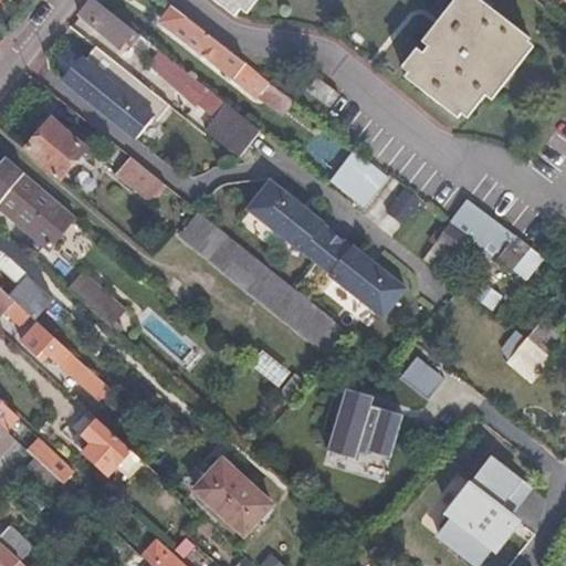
[(134,32),(93,0),(90,0),(85,6),(80,13),(81,14),(122,46),(134,32)]
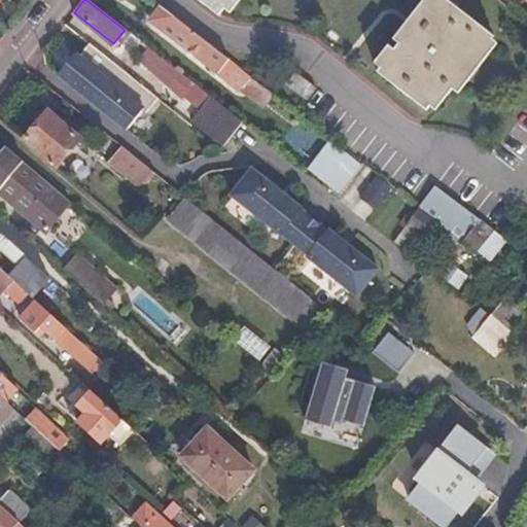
[(200,0),(219,14),(231,0),(200,0)]
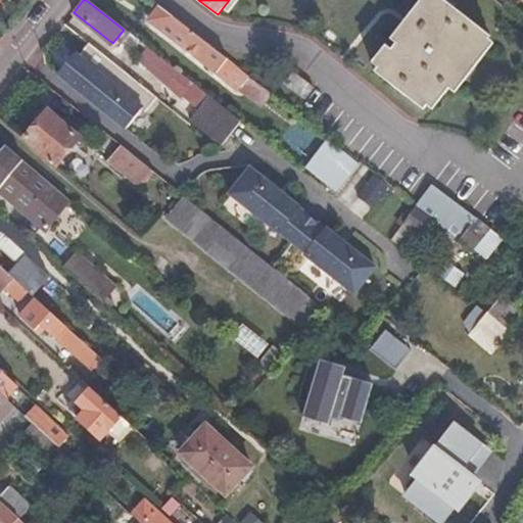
[(374,73),(430,0),(413,0),(385,36),(390,40),(386,45),(381,41),(367,60),(372,64),(369,68),(374,73)]
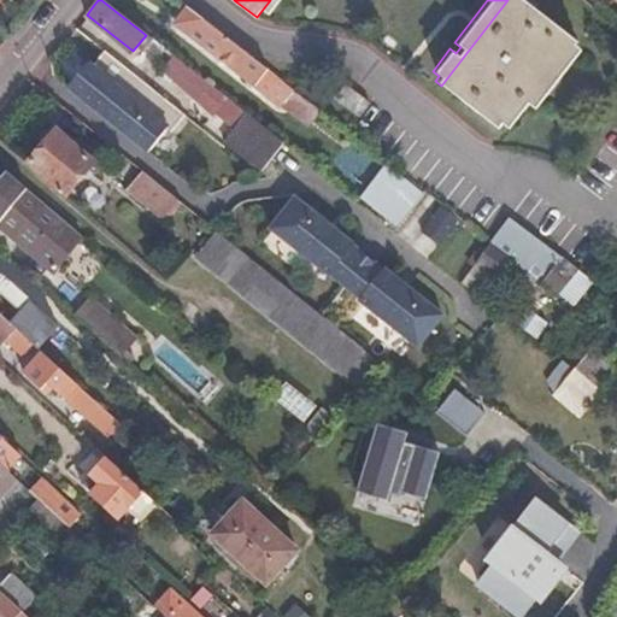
[(579,41),(524,0),(507,0),(441,86),(499,130),(519,104),(527,110),(579,41)]
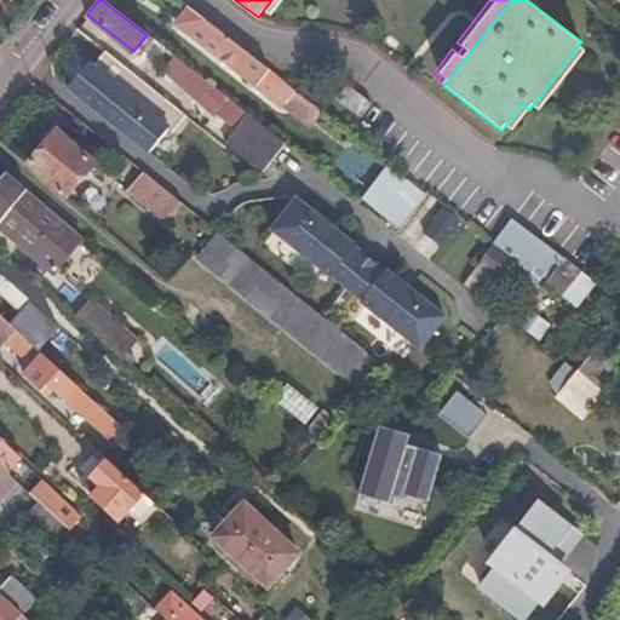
[(294,90),(188,7),(177,23),(282,105),(294,90)]
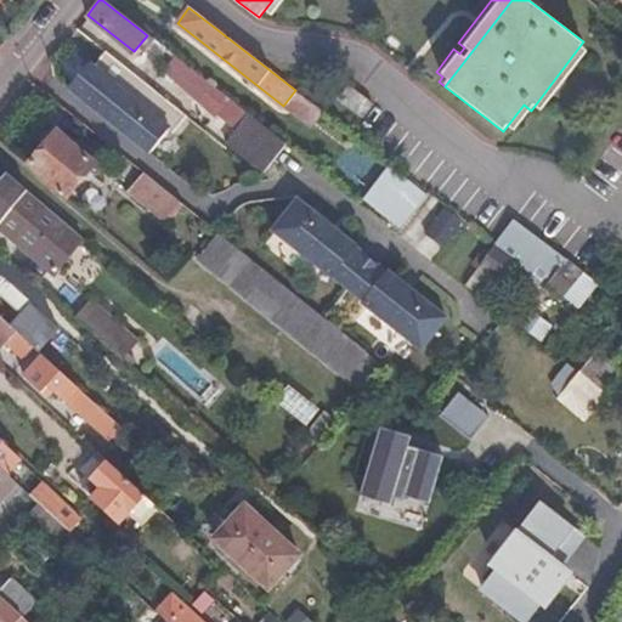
[(248,114),(176,57),(164,73),(218,118),(222,112),(239,125),(248,114)]
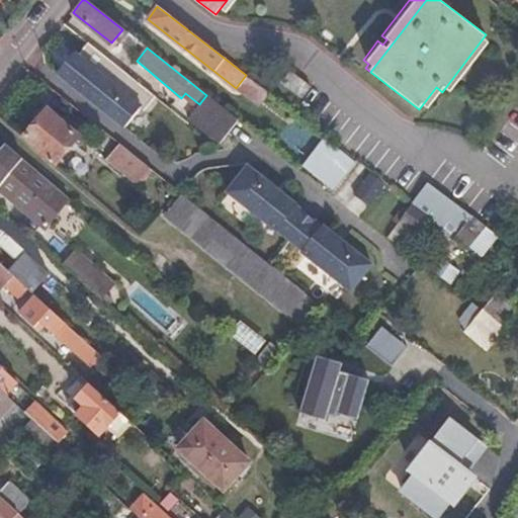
[(75,52),(56,75),(123,131),(142,107),(75,52)]
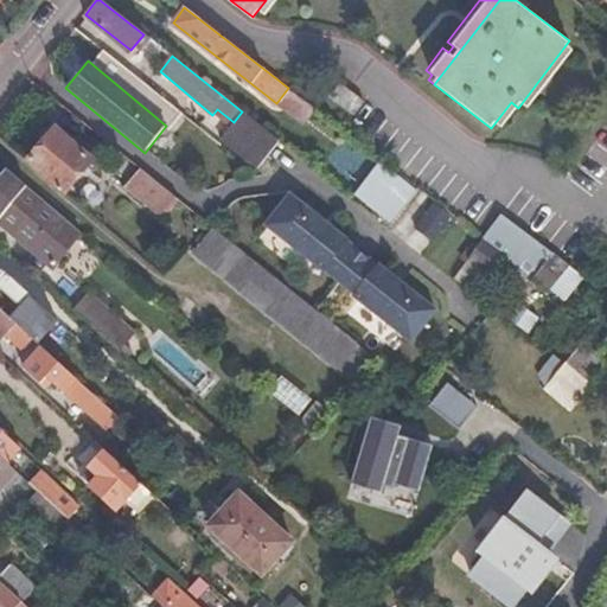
[(339,85),(330,97),(353,116),(363,103),(339,85)]
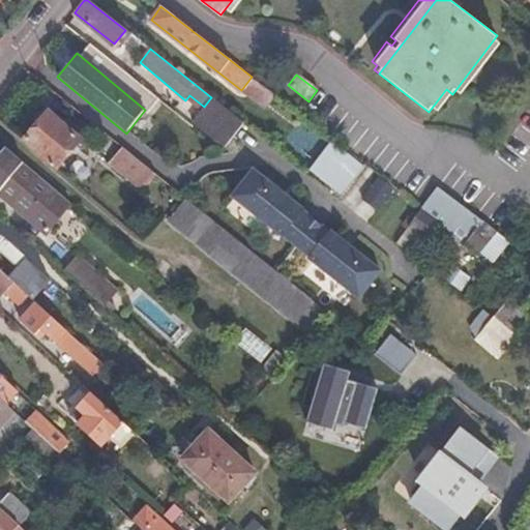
[(211,97),(204,107),(192,121),(224,148),(225,146),(243,122),(211,97)]
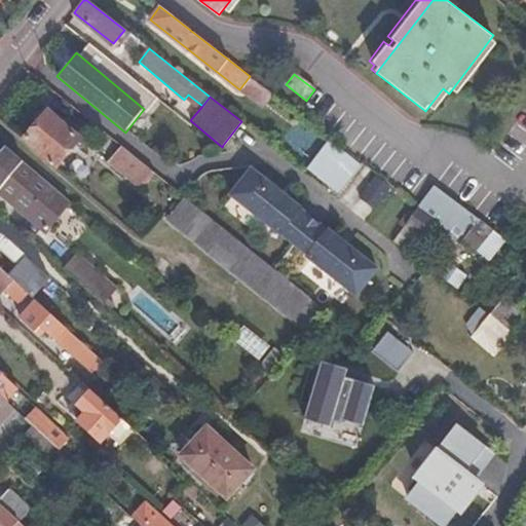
[(60,167),(61,166),(83,141),(49,113),(27,139),(60,167)]
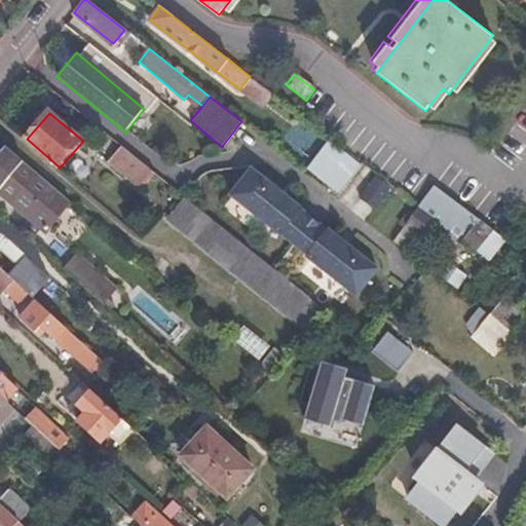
[(361,162),(329,138),(305,172),(336,196),(361,162)]
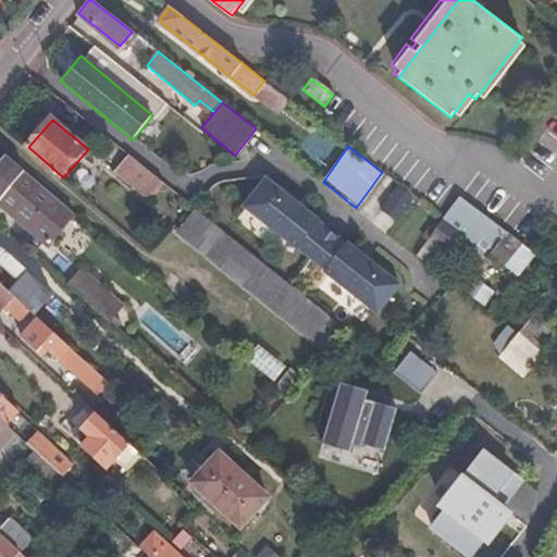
[(76,213),(8,155),(0,162),(0,203),(48,245),(76,213)]
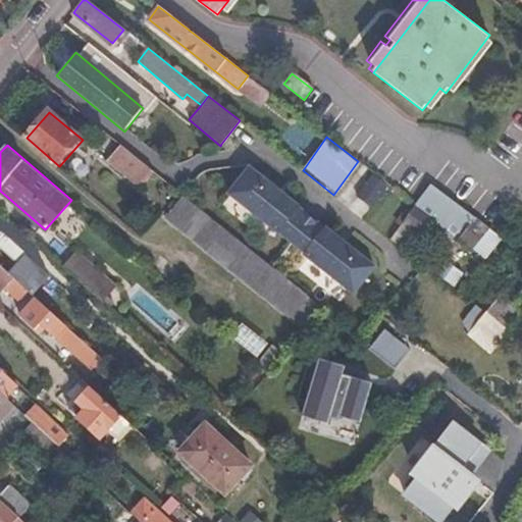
[(151,170),(120,146),(108,161),(139,187),(151,170)]
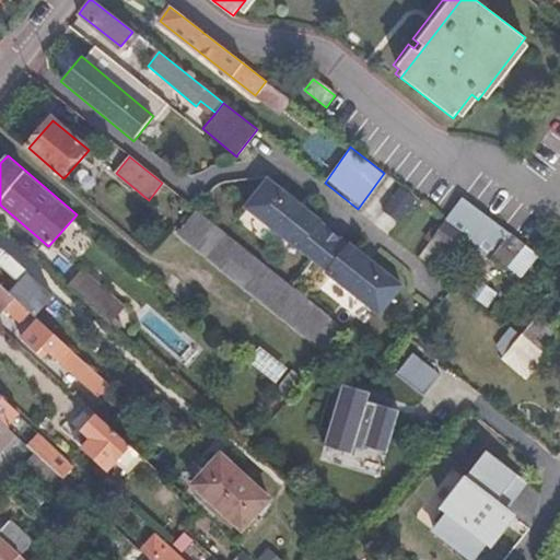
[(322,275),(359,304),(363,299),(381,277),(384,271),(348,242),(346,245),(318,223),(319,220),(266,177),(241,209),(295,252),(298,249),(325,271),(322,275)]
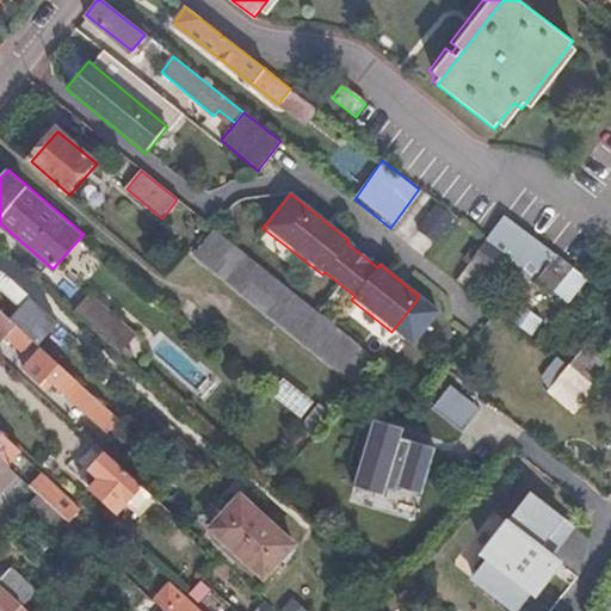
[(432,202),(413,226),(433,242),(452,218),(432,202)]
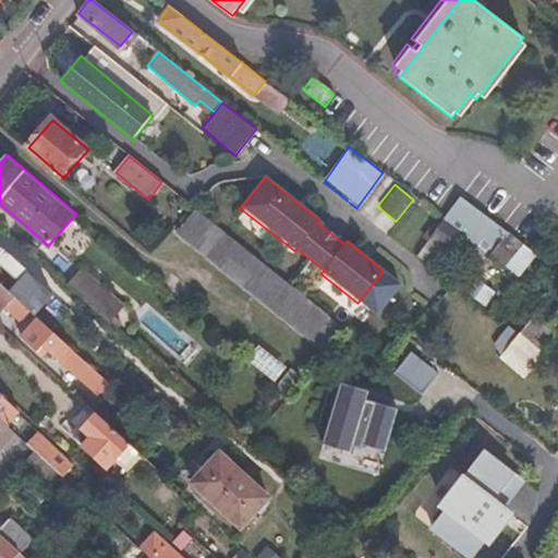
[(445,220),(450,225),(505,267),(522,245),(461,198),(445,220)]
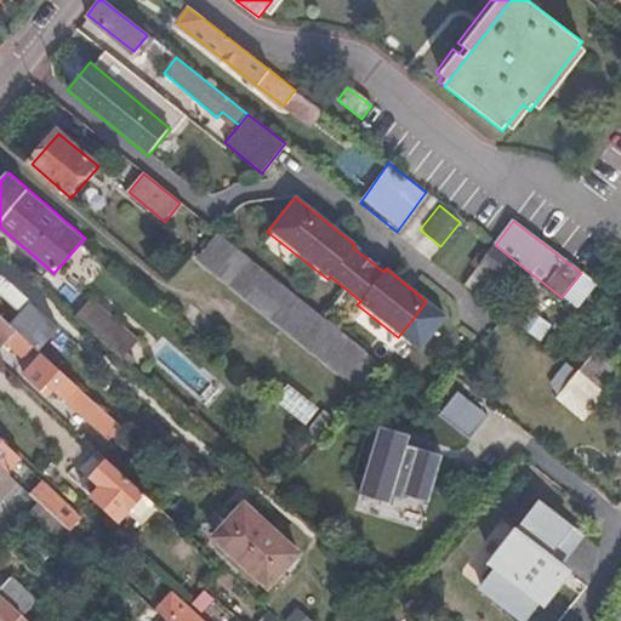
[(363,391),(382,365),(379,362),(364,351),(218,234),(199,258),(345,376),(363,391)]
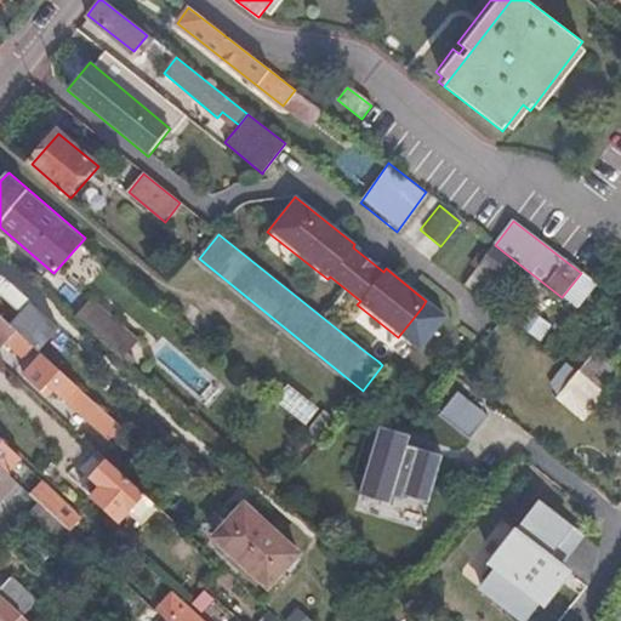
[(0,289),(23,311),(10,325),(35,347),(38,349),(58,326),(0,274),(0,289)]
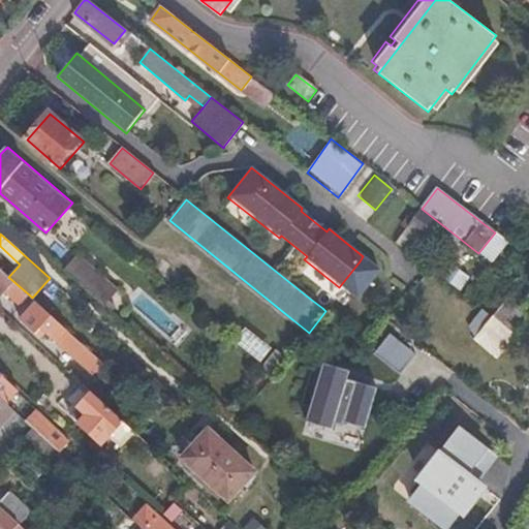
[(79,255),(65,271),(106,308),(120,292),(79,255)]
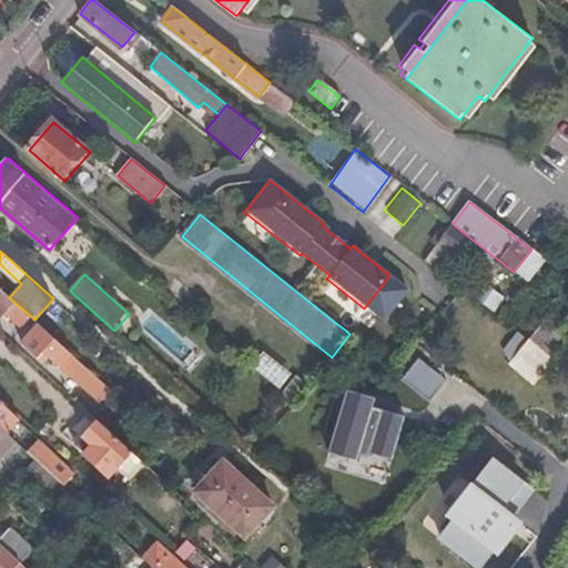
[(368,303),(364,308),(382,322),(407,290),(389,275),(386,281),(368,303)]
